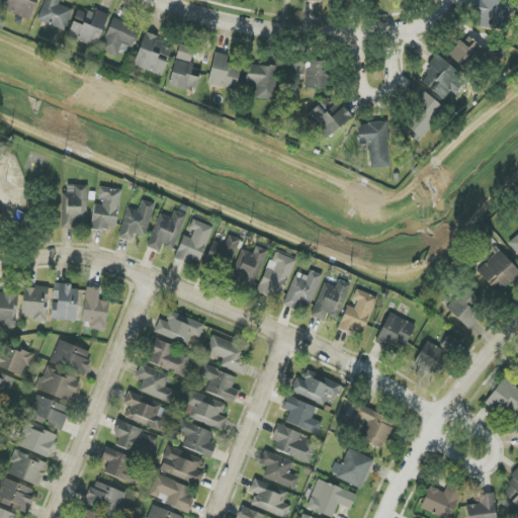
[(29,20),(37,0),(4,0),(1,9),(29,20)]
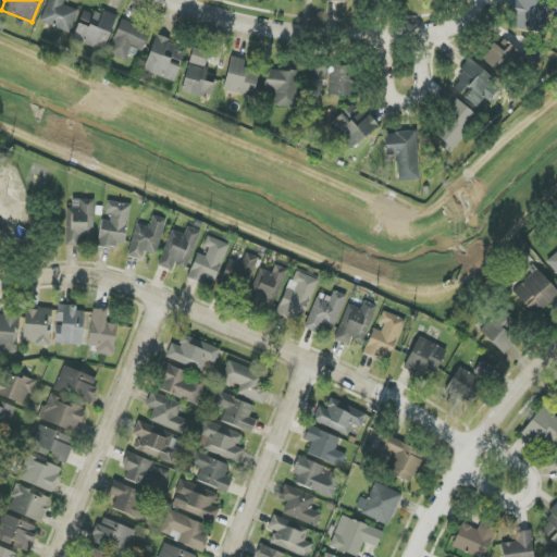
[(64,0),(48,0),(40,21),(70,33),(78,11),(63,4),(64,0)]
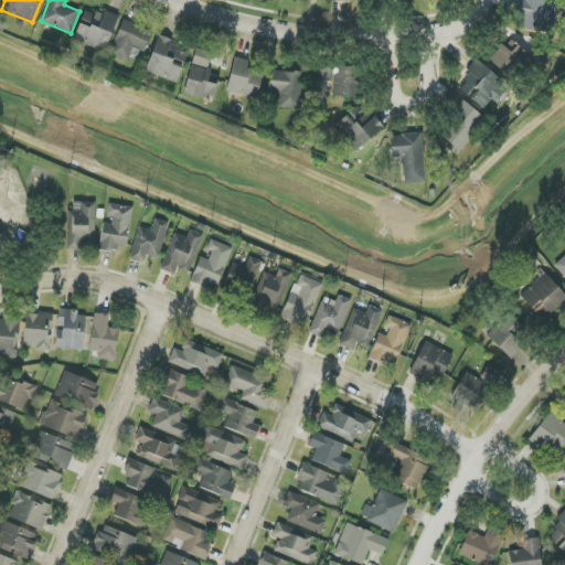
[(557,0),(520,0),(520,10),(524,10),(522,29),(535,30),(535,31),(554,33),(557,0)]
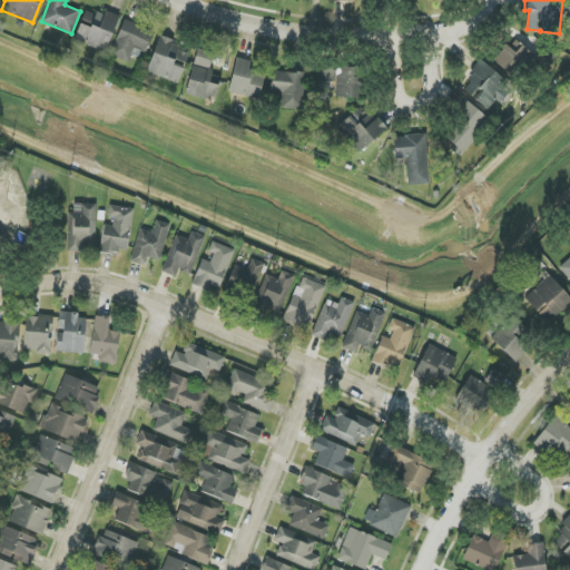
[(119,16),(106,11),(104,17),(86,10),(75,40),(106,52),(119,16)]
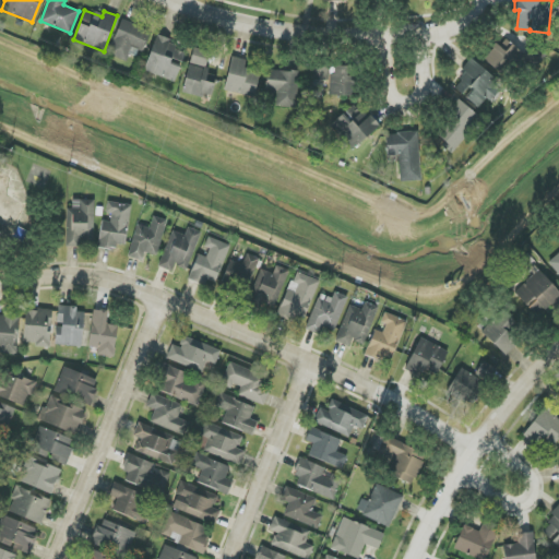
[(127,61),(131,48),(144,52),(151,31),(120,21),(109,55),(127,61)]
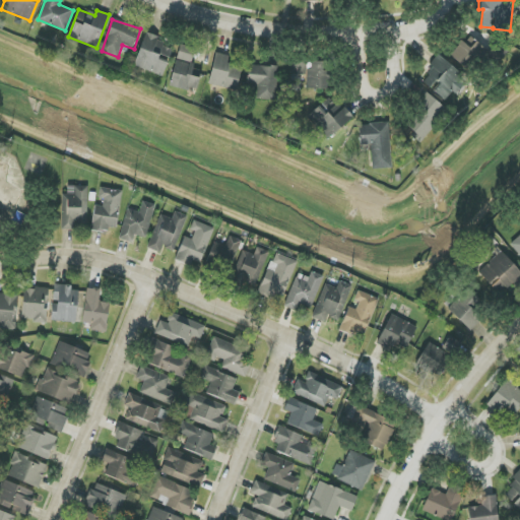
[(134,66),(164,75),(169,59),(174,45),(144,35),(134,66)]
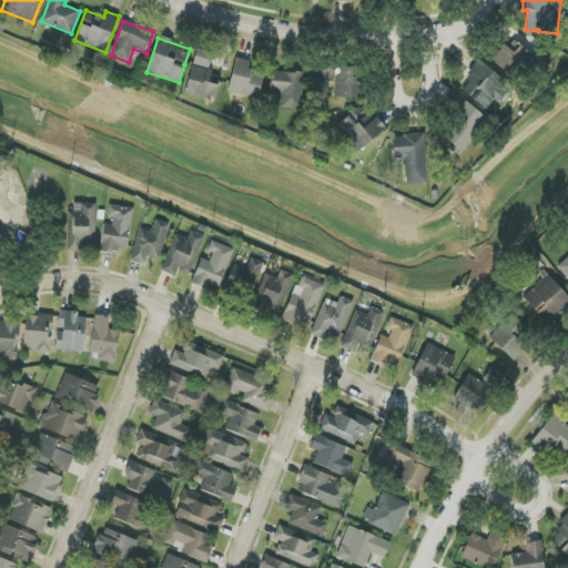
[(492,60),(513,79),(531,58),(544,69),(555,57),(543,46),(533,57),(511,38),(492,60)]
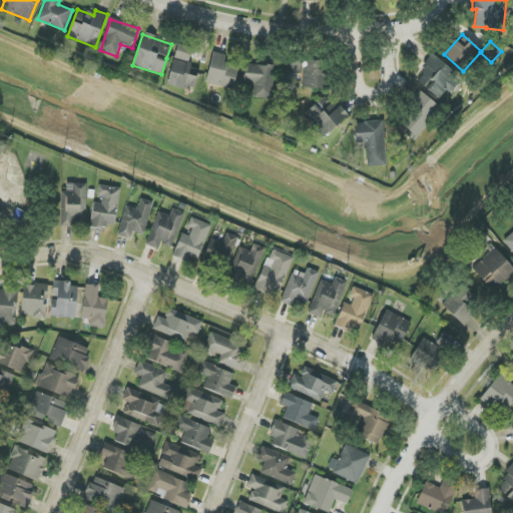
[(174,58),(189,62),(193,48),(178,44),(174,58)]
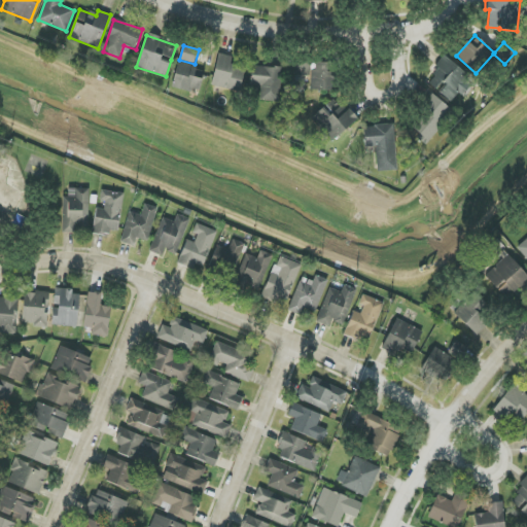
[(233,57),(219,54),(212,84),(240,92),(246,68),(231,64),(233,57)]
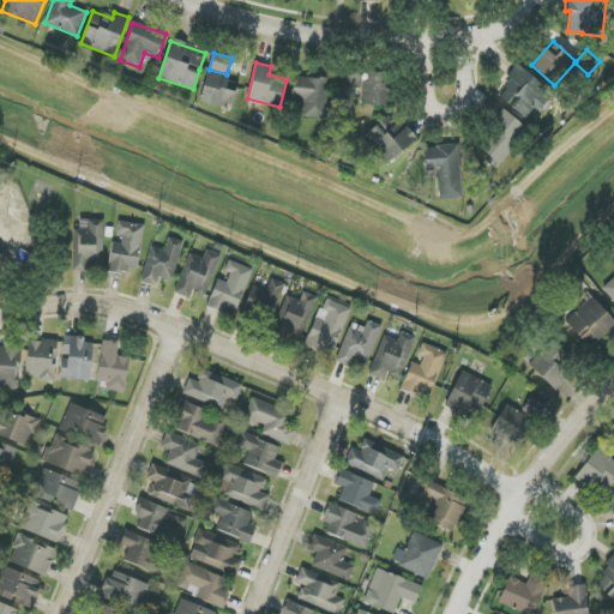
[(547,100),(539,95),(545,85),(518,67),(498,97),(528,118),(534,108),(539,112),(547,100)]
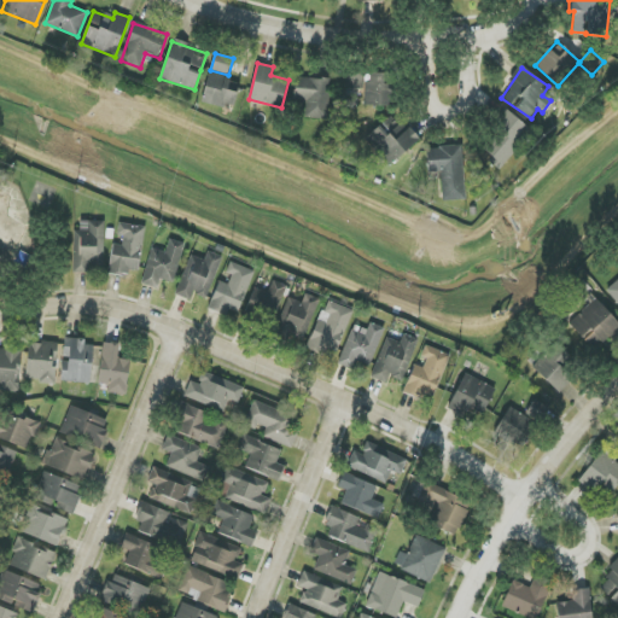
[(227,91),(231,76),(210,71),(202,100),(234,109),(238,93),(227,91)]
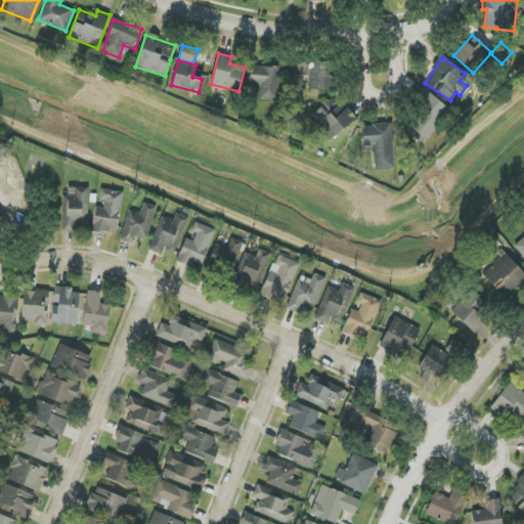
[(308,76),(308,61),(294,60),(293,75),(308,76)]
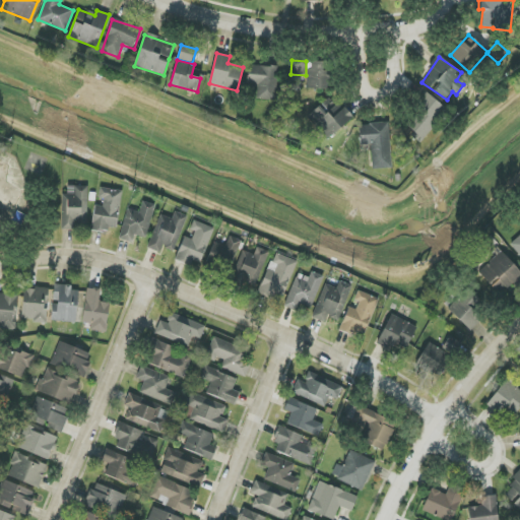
[(307,88),(330,89),(330,62),(308,61),(307,88)]
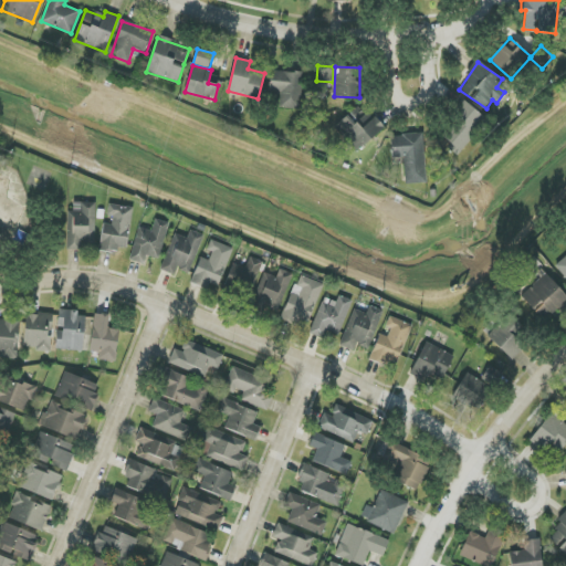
[(303,73),(271,71),(269,92),(281,93),(280,107),(301,109),(303,73)]
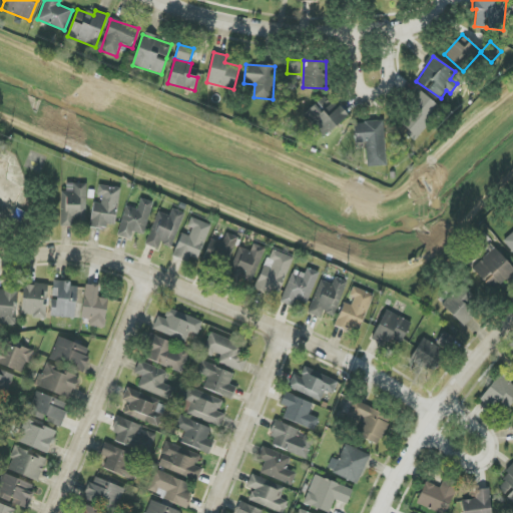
[(413,105),(397,123),(414,138),(441,108),(418,88),(407,100),(413,105)]
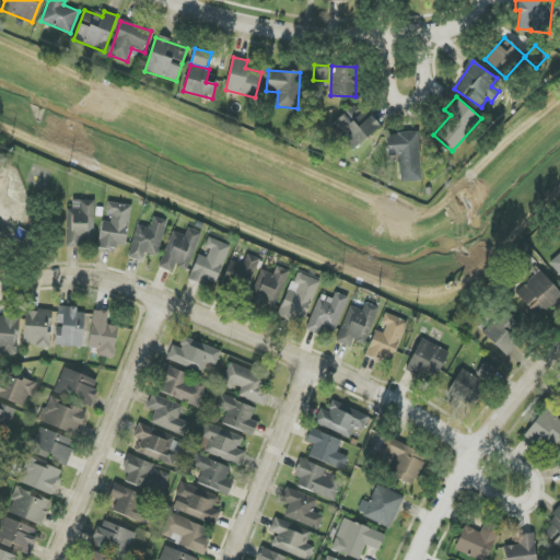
[(331,125),(352,150),(378,129),(358,104),(331,125)]
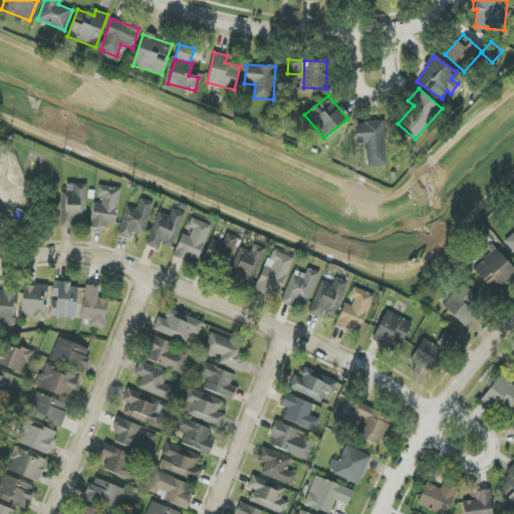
[(368,167),(387,166),(384,121),(355,122),(356,144),(367,143),(368,167)]
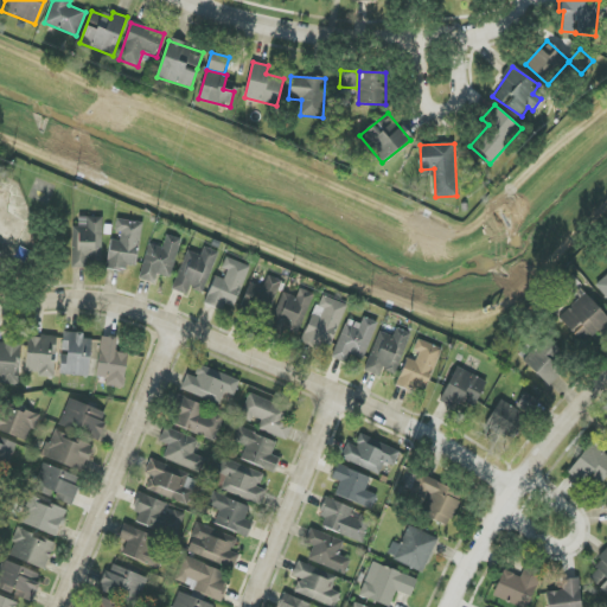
[(71,266),(101,267),(103,217),(78,217),(78,227),(72,227),(71,266)]
